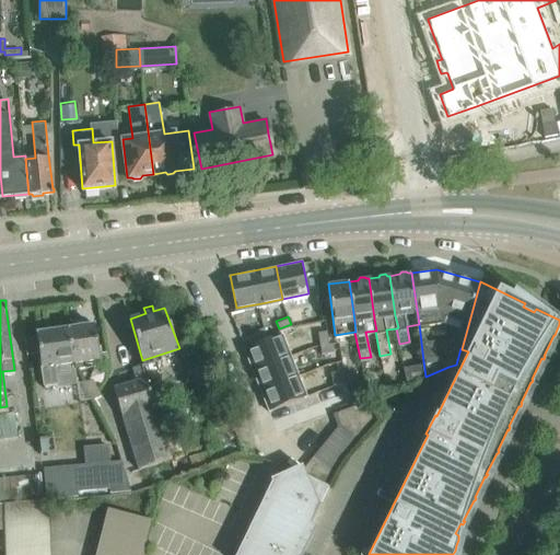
[(95,322),(68,326),(74,367),(102,363),(95,322)]
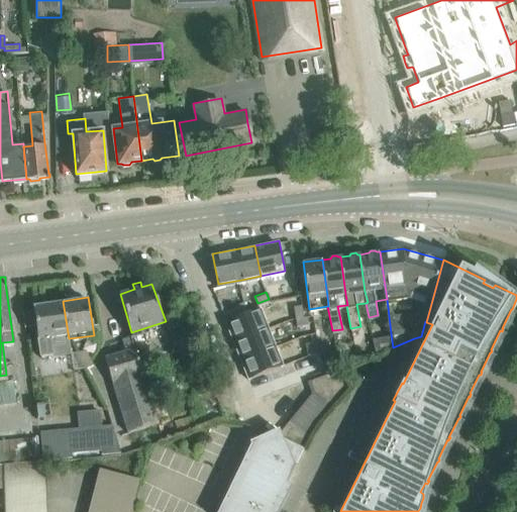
[(246,308),(243,300),(231,304),(234,312),(246,308)]
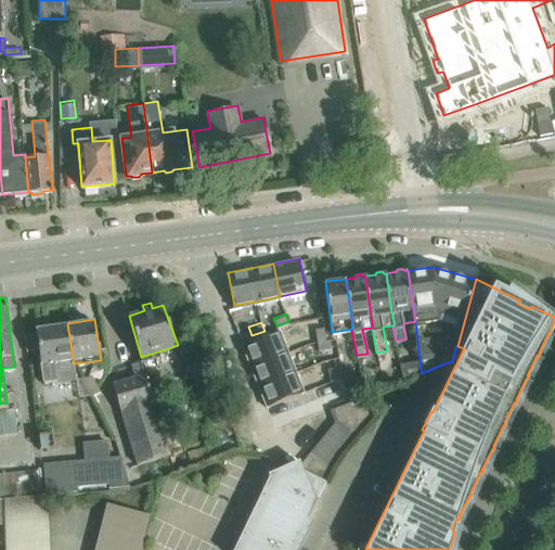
[(74,363),(67,323),(36,328),(43,381),(75,375),(74,363)]
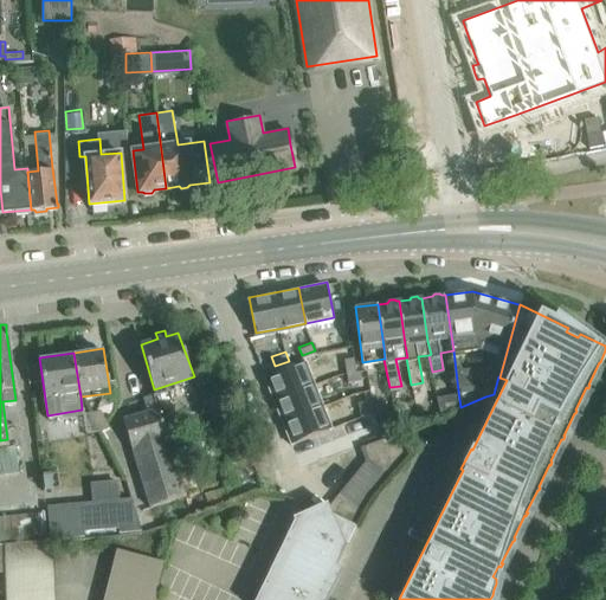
[(353,355),(343,356),(346,371),(355,368),(353,355)]
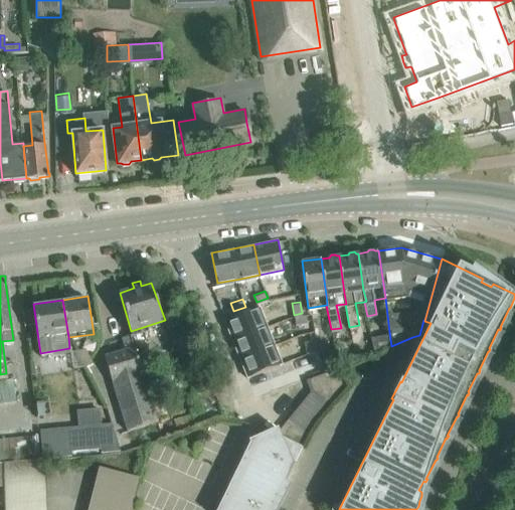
[(259,305),(224,319),(232,338),(267,324),(259,305)]
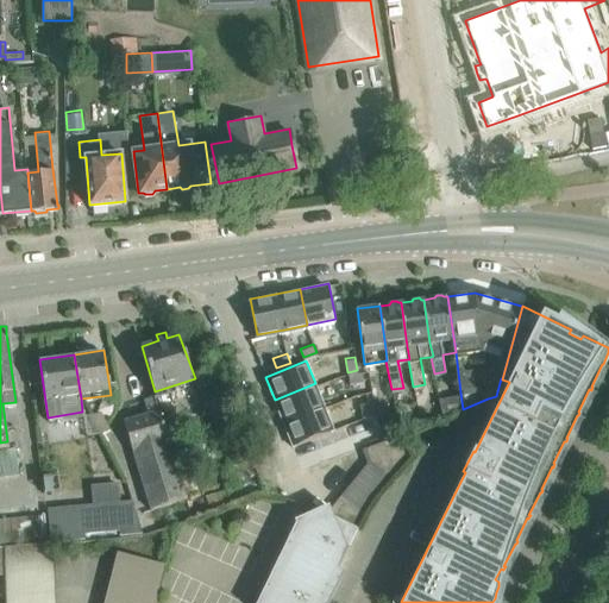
[(357,370),(347,372),(349,382),(363,379),(362,370),(357,370)]
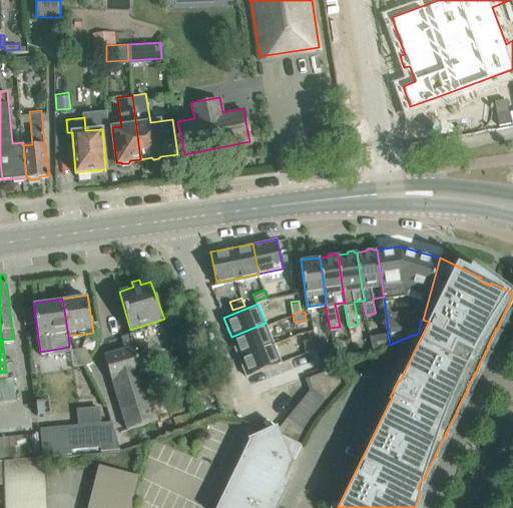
[(273,342),(266,323),(231,337),(238,355),(273,342)]
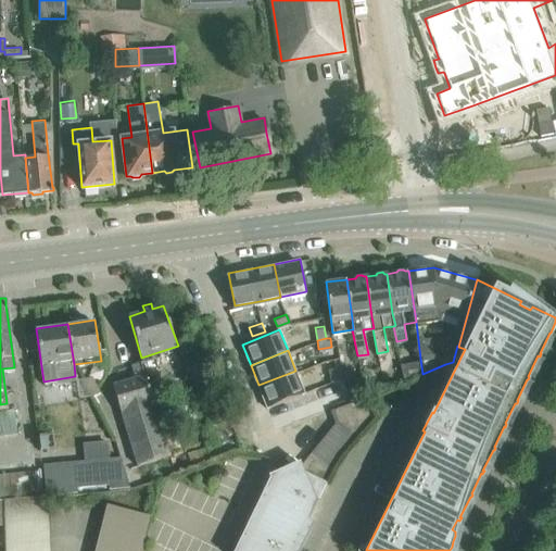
[(419,359),(402,362),(405,382),(422,374),(420,359),(419,359)]
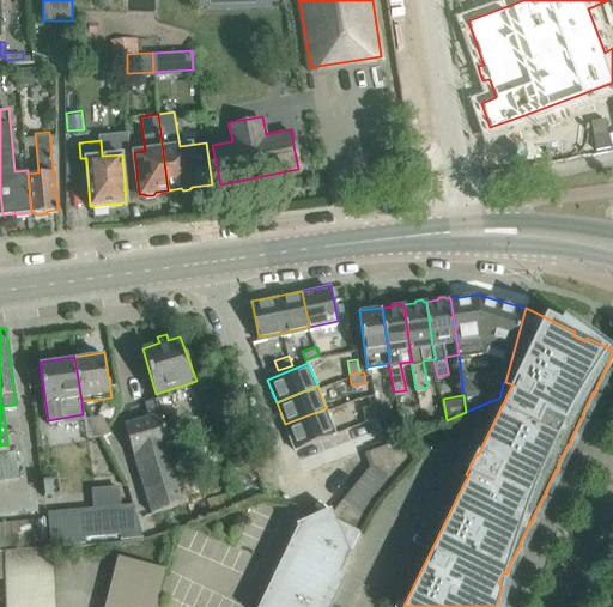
[(150,414),(125,422),(153,510),(188,499),(156,396),(145,400),(150,414)]
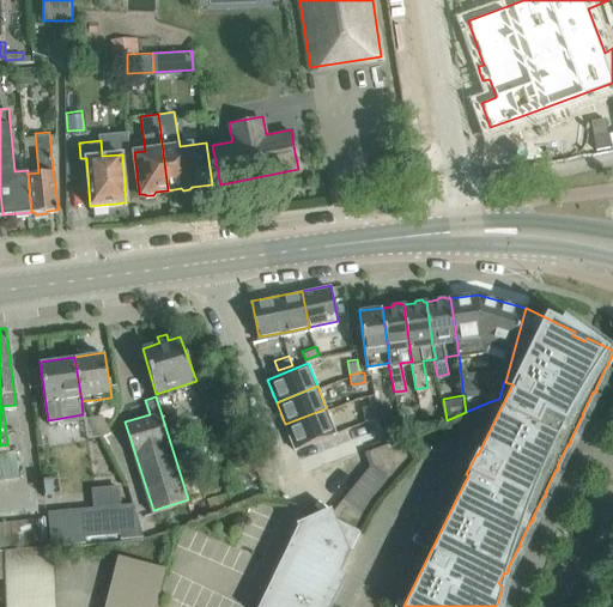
[(371,402),(362,405),(364,419),(374,417),(371,402)]
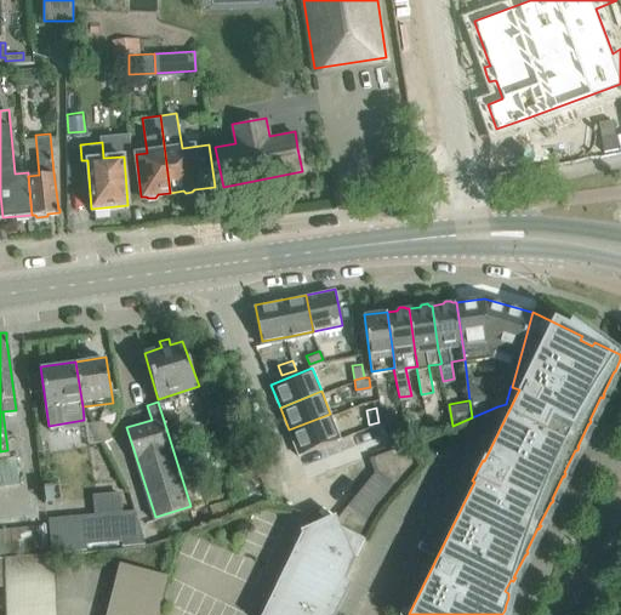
[(419,431),(416,413),(406,414),(409,433),(419,431)]
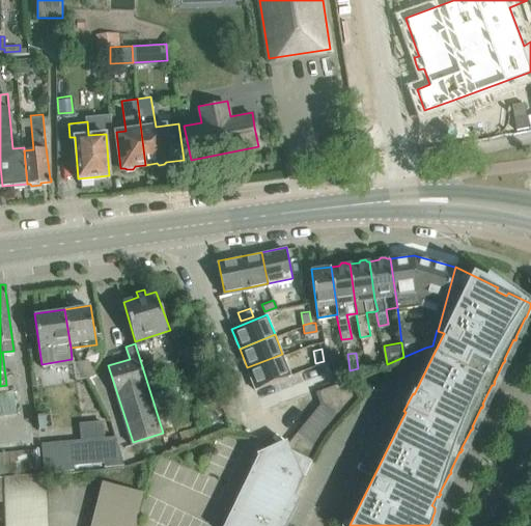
[(282,354),(247,367),(255,387),(289,374),(282,354)]
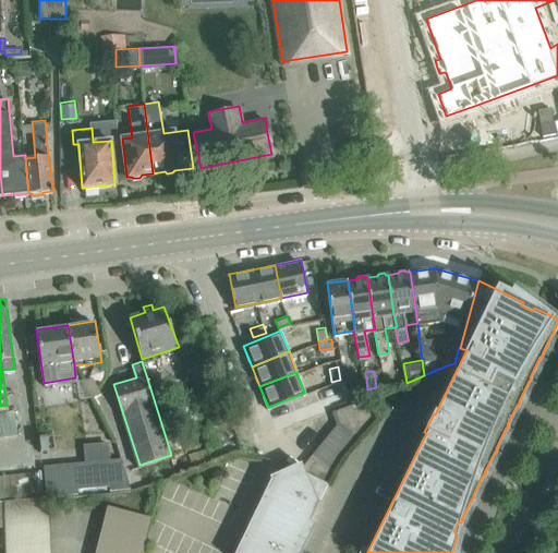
[(93,375),(81,377),(92,396),(100,392),(93,375)]
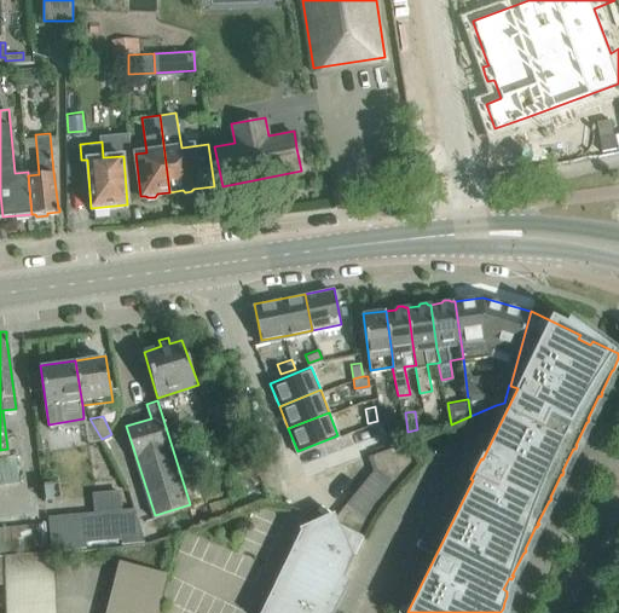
[(385,427),(389,440),(409,434),(404,420),(385,427)]
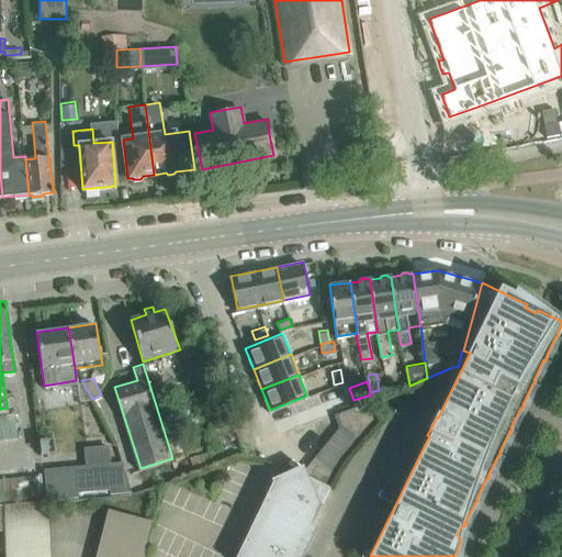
[(359,442),(379,420),(371,398),(334,412),(338,425),(359,442)]
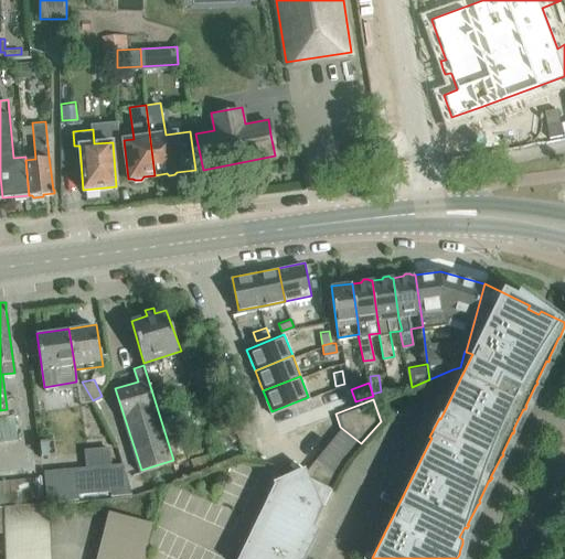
[(24,439),(21,410),(13,411),(17,440),(24,439)]
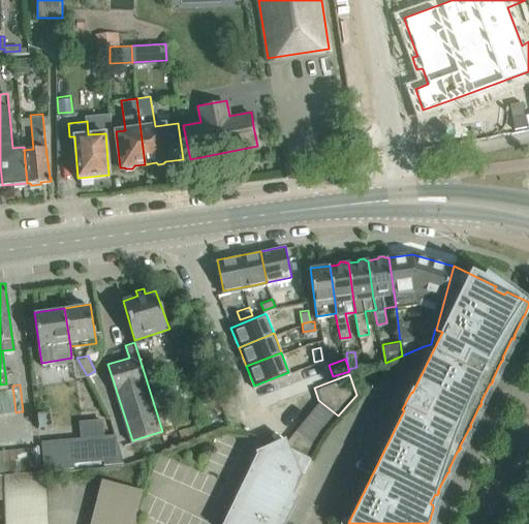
[(12,386),(1,387),(4,413),(16,412),(12,386)]
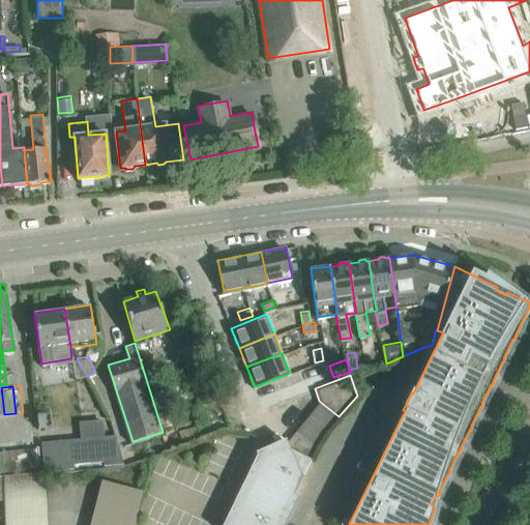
[(339,416),(319,401),(312,409),(331,425),(339,416)]
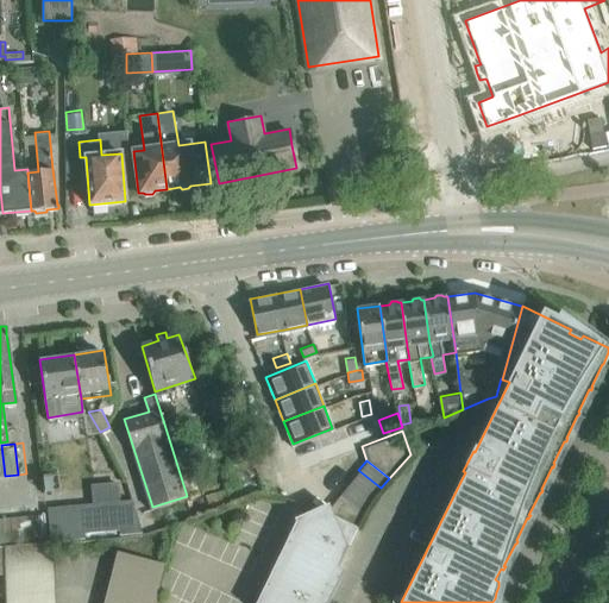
[(381,488),(358,470),(350,481),(371,497),(381,488)]
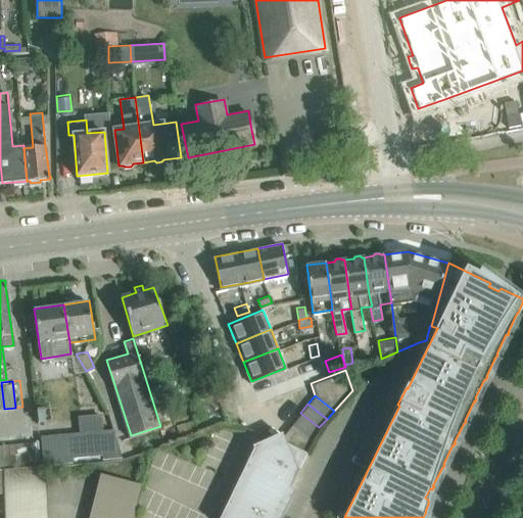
[(319,427),(300,413),(293,422),(314,438),(319,428),(319,427)]
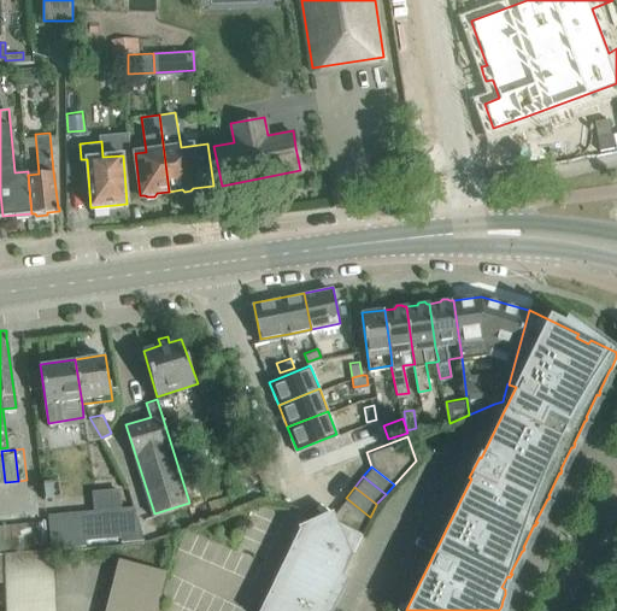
[(346,498),(330,516),(336,520),(362,533),(370,517),(346,498)]
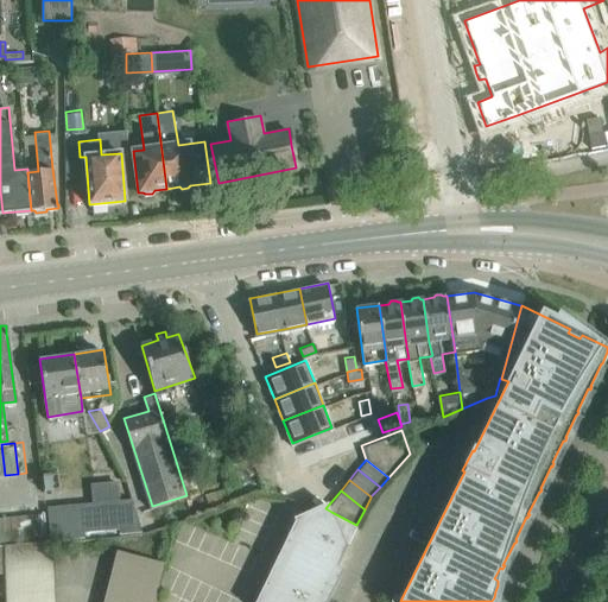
[(118,498),(80,501),(80,504),(83,531),(121,527),(118,498)]
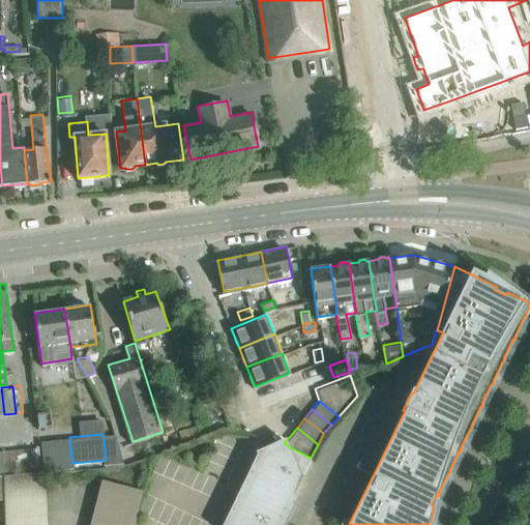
[(257,455),(222,524),(285,524),(299,496),(293,494),(311,458),(289,446),(284,443),(287,441),(286,439),(280,441),(273,438),(270,445),(256,451),(257,455)]
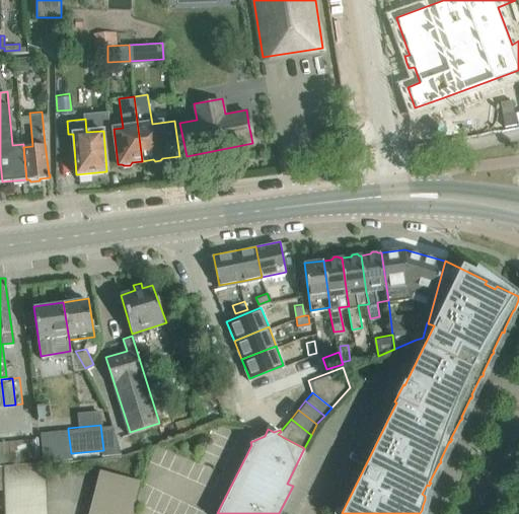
[(38,436),(0,439),(0,461),(40,458),(38,436)]
